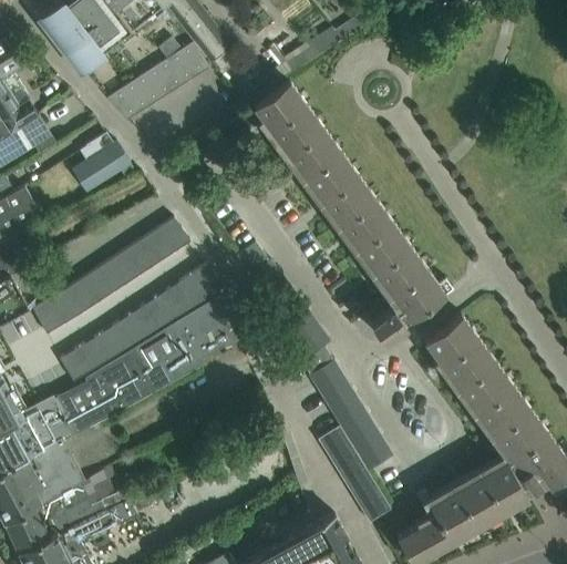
[(106,0),(72,0),(64,7),(61,2),(40,19),(80,71),(103,53),(102,53),(131,31),(106,0)]
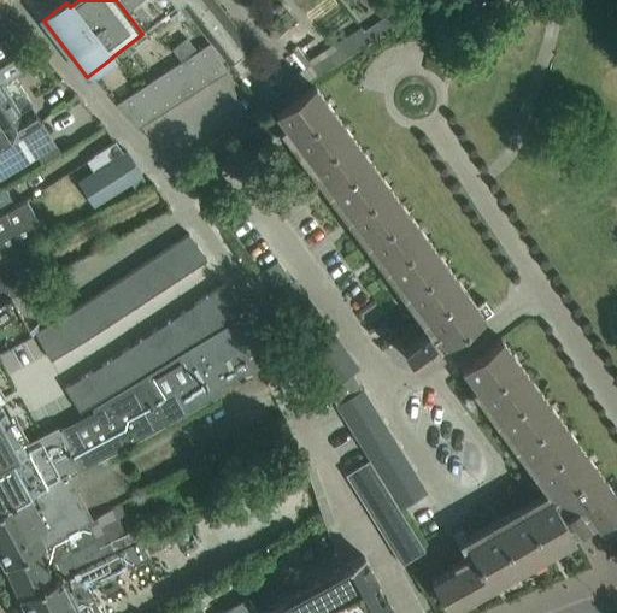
[(250,49),(211,0),(116,0),(142,34),(142,33),(144,34),(175,10),(188,27),(192,23),(228,68),(250,49)]
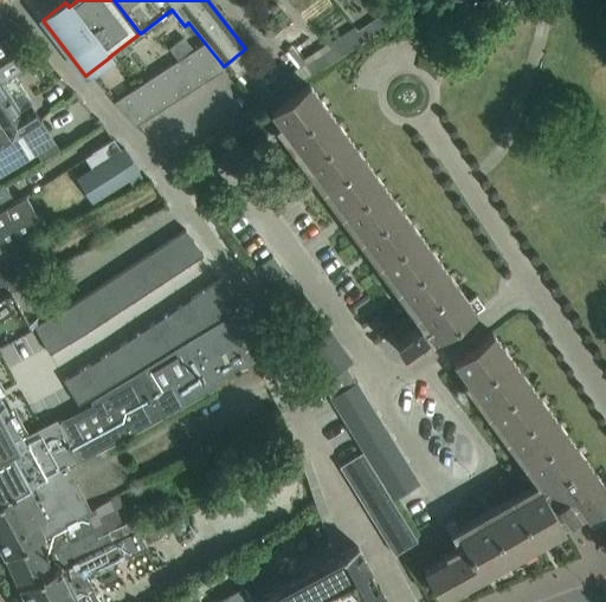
[(0,128),(1,130),(10,143),(21,136),(24,135),(24,136),(40,125),(32,111),(30,109),(31,108),(12,79),(24,72),(5,43),(0,45),(0,128)]
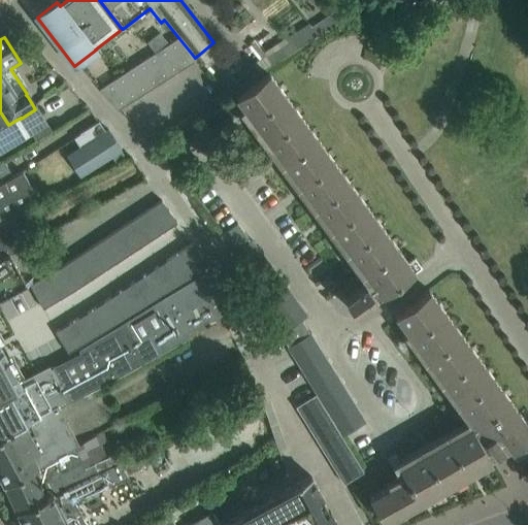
[(179,40),(166,48),(180,71),(193,64),(179,40)]
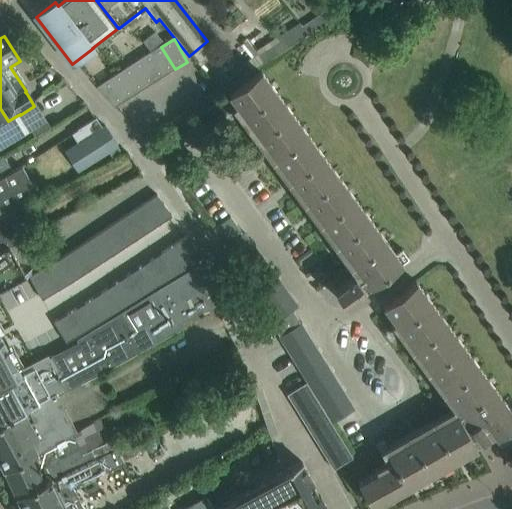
[(161,47),(151,54),(165,76),(175,69),(161,47)]
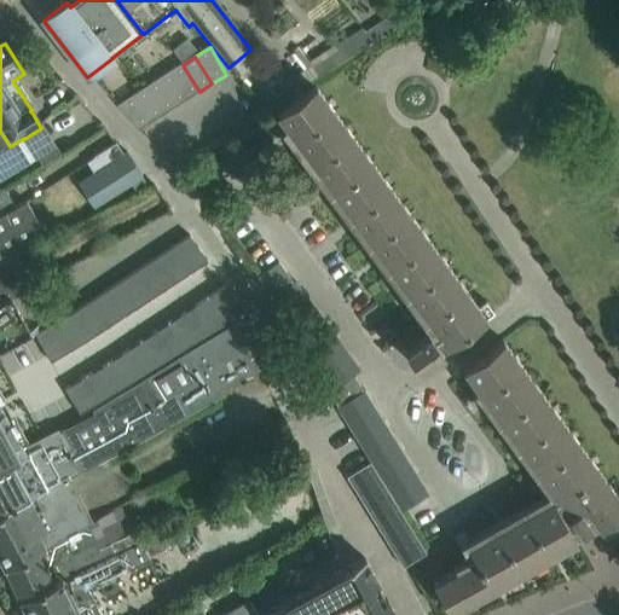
[(183,65),(171,73),(187,99),(200,92),(183,65)]
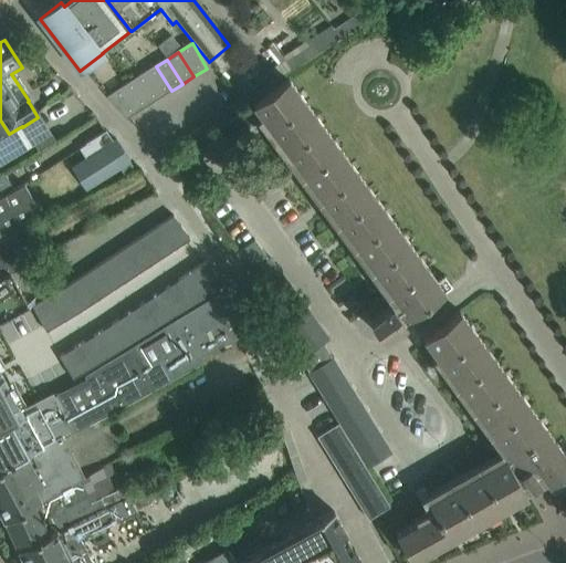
[(156,66),(145,74),(160,98),(171,91),(156,66)]
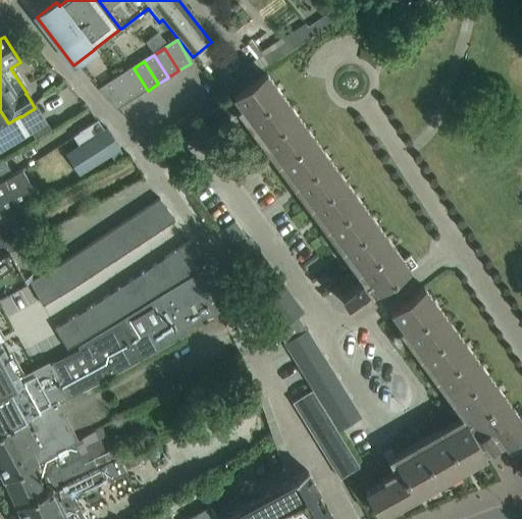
[(134,68),(123,74),(137,97),(148,91),(134,68)]
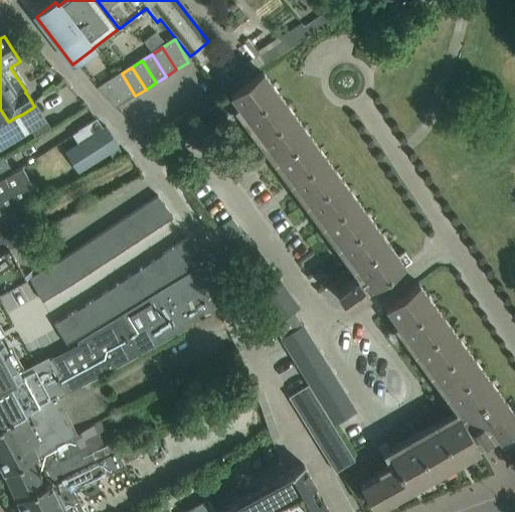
[(122,73),(111,80),(125,103),(135,96),(122,73)]
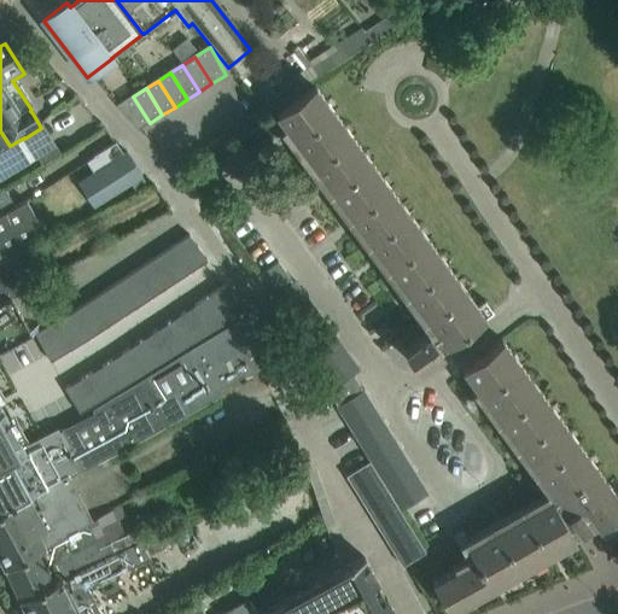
[(447,349),(487,320),(485,317),(476,325),(470,316),(479,310),(478,308),(477,309),(465,293),(458,299),(450,291),(459,285),(445,268),(438,273),(432,264),(439,259),(427,241),(419,247),(413,239),(421,234),(408,216),(401,222),(395,214),(402,208),(390,191),(382,197),(375,188),(383,182),(371,165),(362,170),(356,162),(365,157),(351,139),(344,145),(338,136),(345,132),(333,113),(325,120),(319,111),(327,105),(314,88),(275,117),(447,349)]
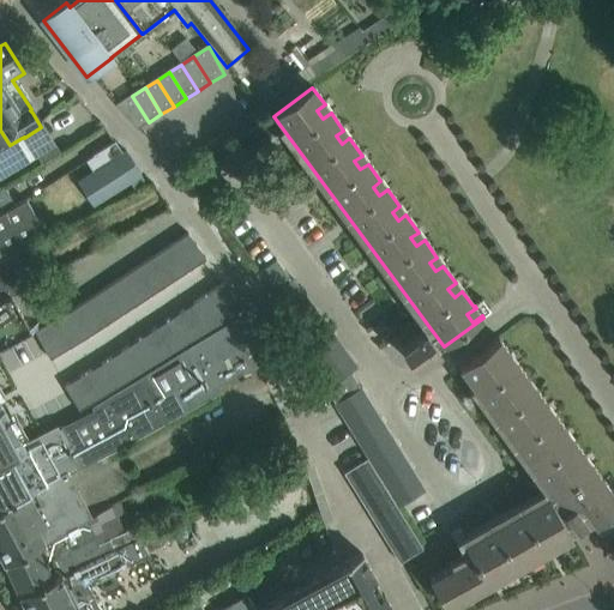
[(132,96),(115,107),(136,131),(149,122),(132,96)]
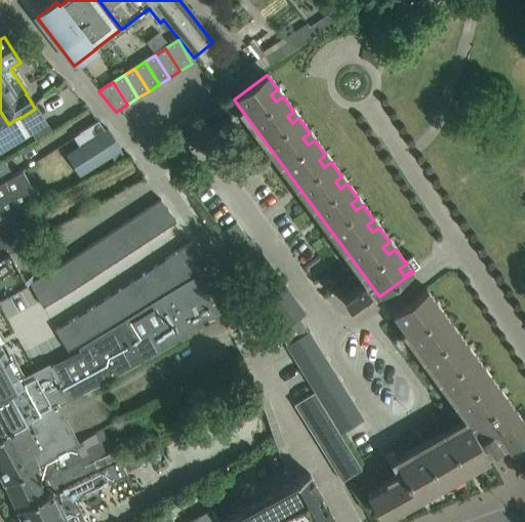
[(0,128),(1,129),(8,124),(1,113),(0,113),(0,128)]
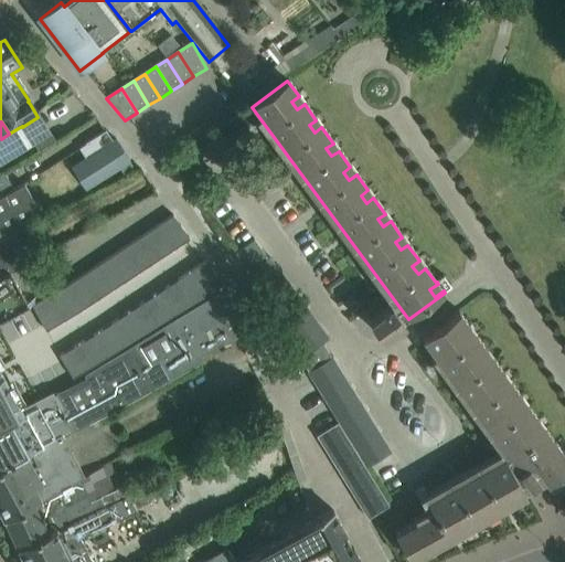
[(1,139),(0,139),(0,154),(6,162),(32,147),(20,127),(9,134),(1,139)]
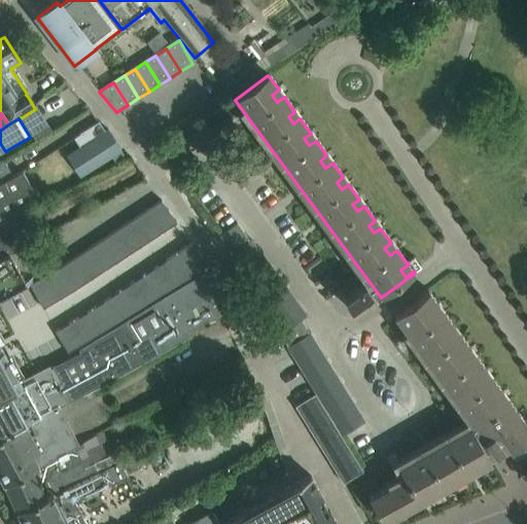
[(104,134),(105,134),(99,124),(79,135),(79,136),(78,137),(73,140),(79,149),(104,134)]
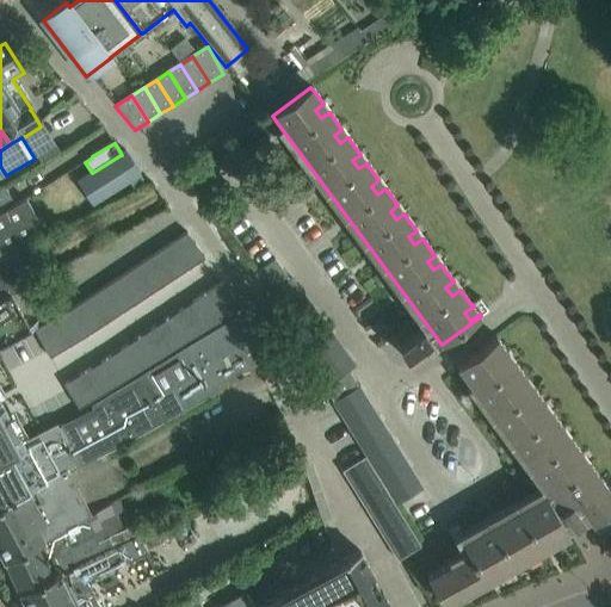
[(140,177),(125,153),(122,155),(92,173),(75,183),(92,208),(140,177)]
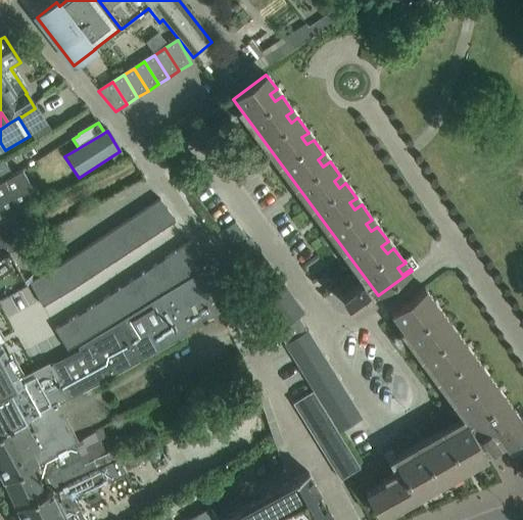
[(0,219),(1,219),(38,199),(22,173),(13,178),(5,161),(0,164),(0,219)]
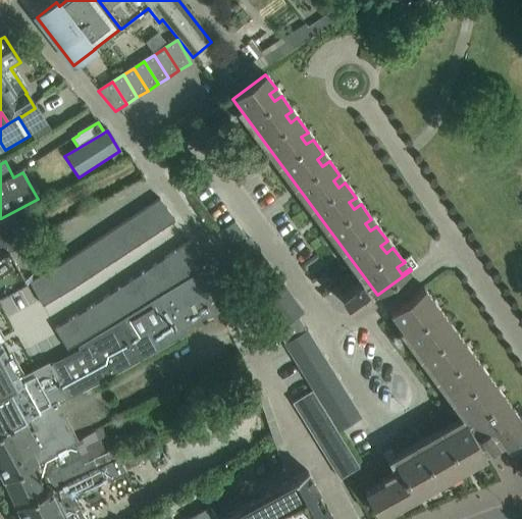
[(159,201),(135,216),(142,228),(167,212),(159,201)]
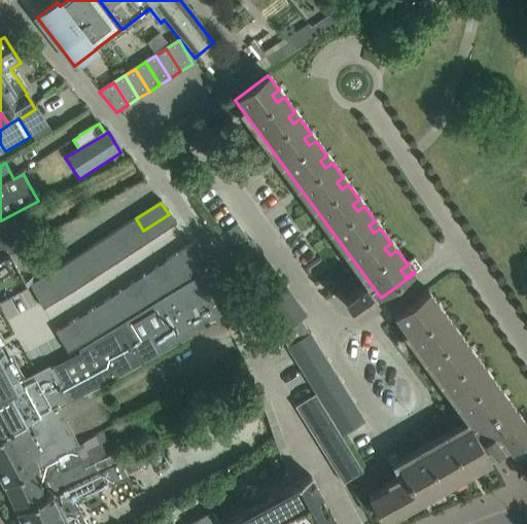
[(169,214),(143,231),(150,241),(176,224),(169,214)]
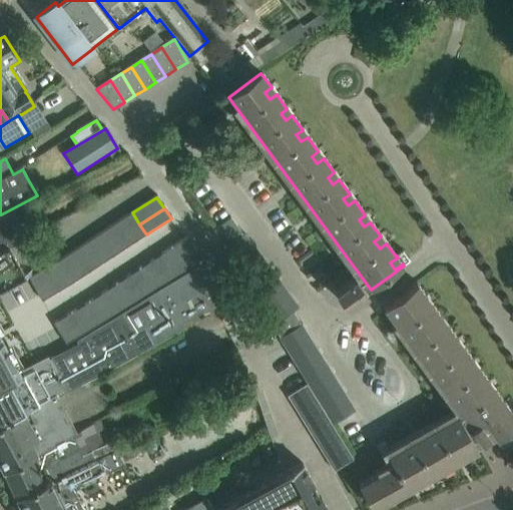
[(0,252),(27,238),(12,210),(0,216),(0,252)]
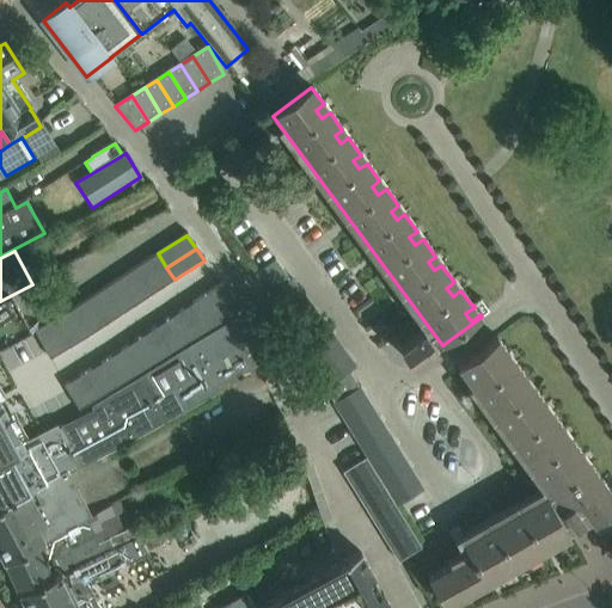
[(158,253),(145,263),(161,289),(175,280),(166,268),(158,253)]
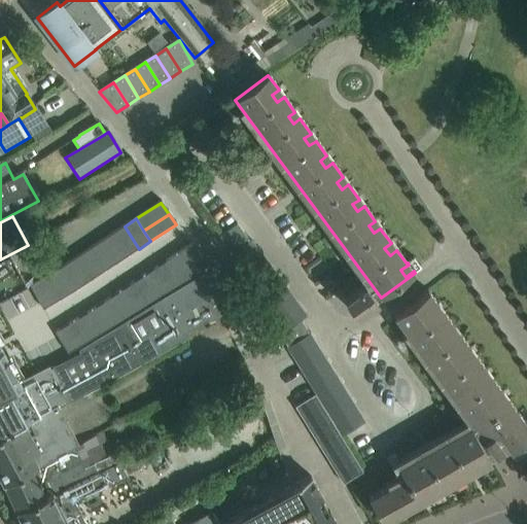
[(125,226),(112,234),(128,256),(139,249),(125,226)]
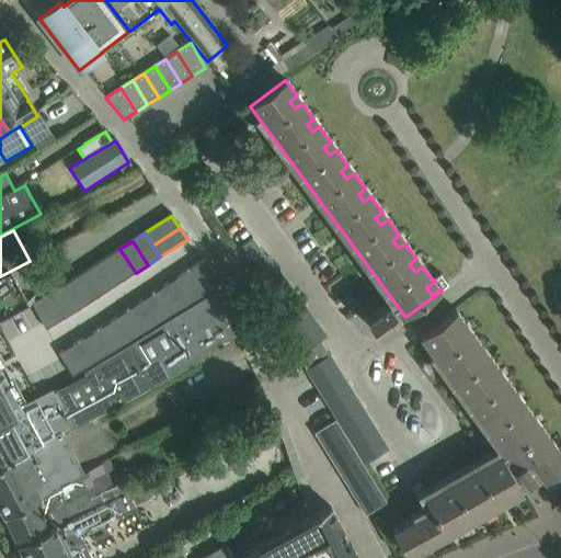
[(119,249),(107,258),(123,281),(136,273),(119,249)]
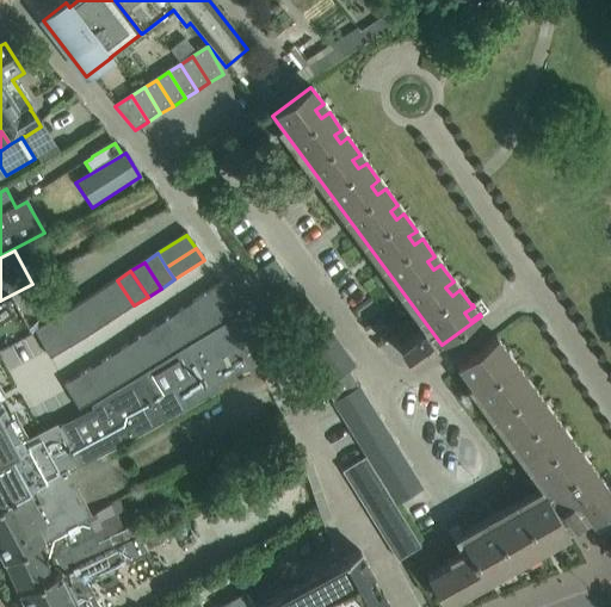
[(117,280),(104,289),(121,315),(134,305),(117,280)]
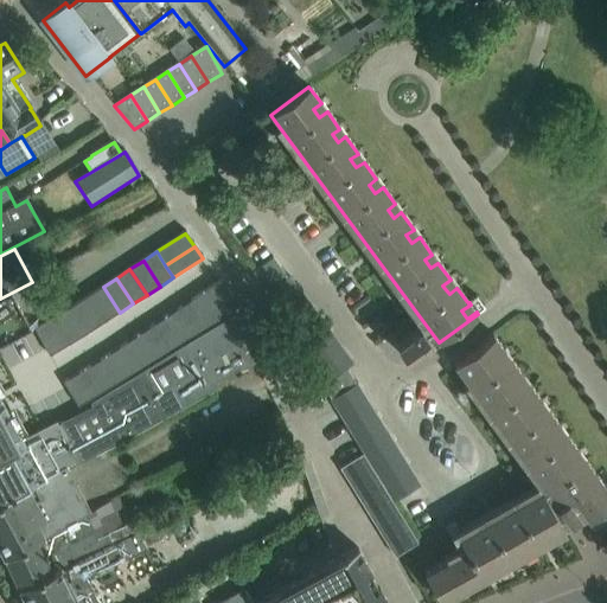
[(327,384),(346,371),(352,366),(288,278),(287,278),(264,296),(263,296),(327,384)]
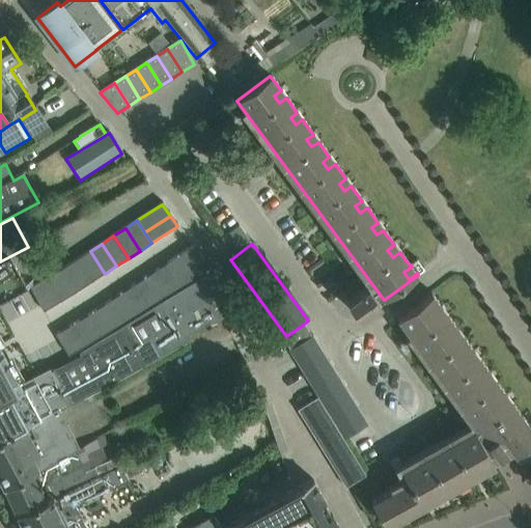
[(0,303),(29,288),(16,264),(32,254),(28,247),(0,261),(0,303)]
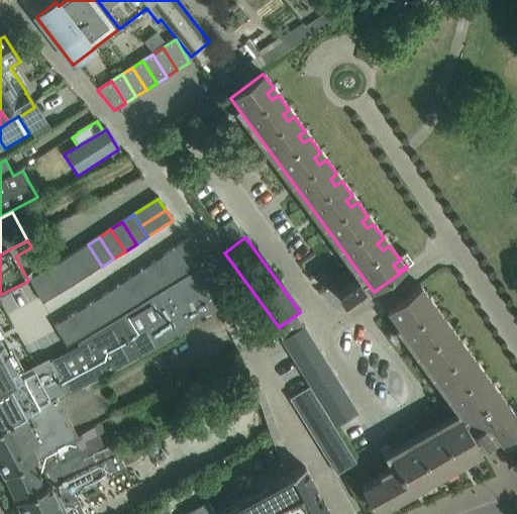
[(188,240),(164,255),(172,269),(196,252),(188,240)]
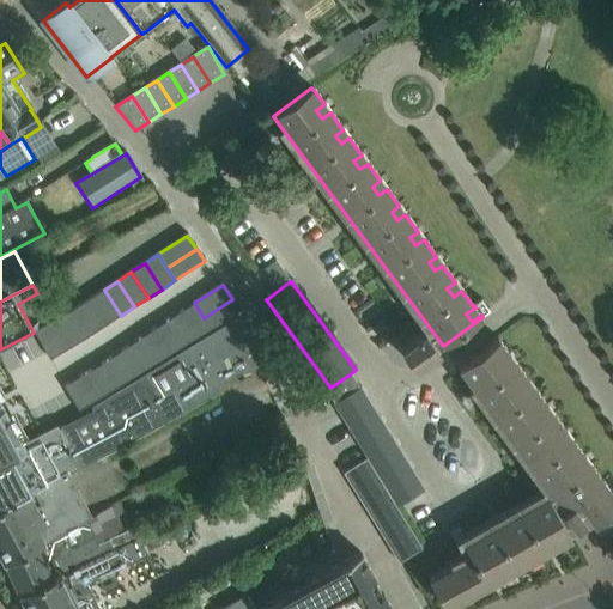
[(104,290),(90,299),(108,324),(121,316),(104,290)]
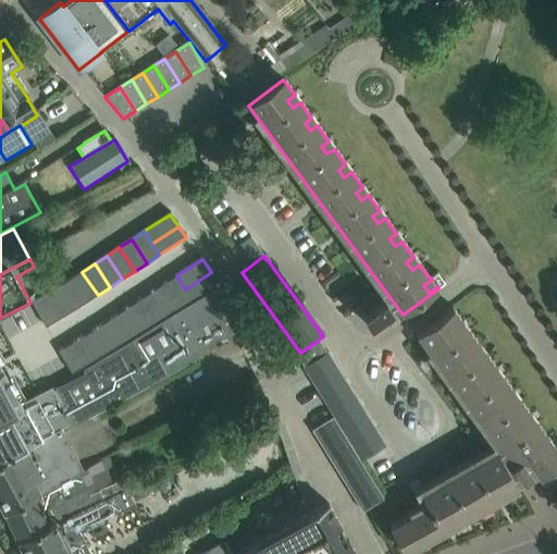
[(82,272),(65,283),(81,307),(98,295),(82,272)]
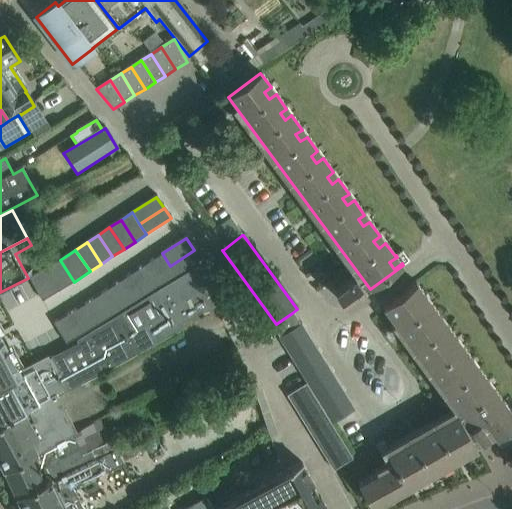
[(194,250),(170,266),(177,277),(203,262),(194,250)]
